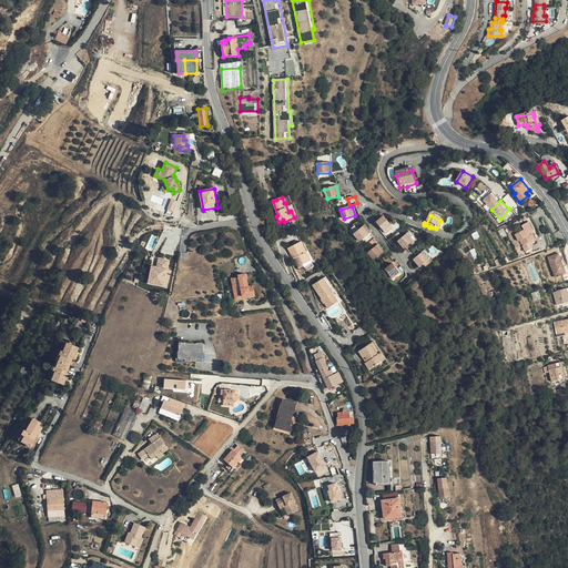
[(393,229),(385,220),(377,226),(385,235),(393,229)]
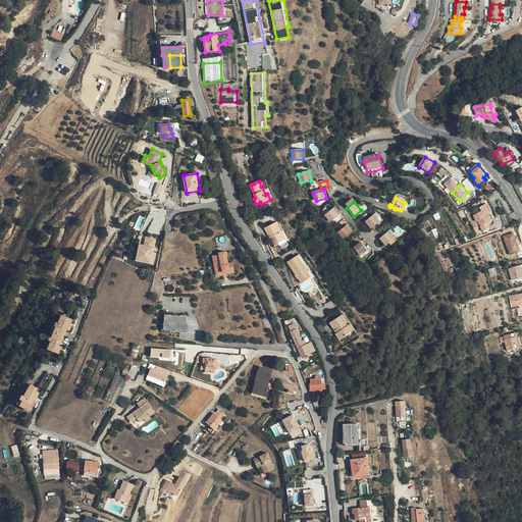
[(480,225),(486,222),(491,220),(488,213),(489,212),(485,204),(479,207),(481,212),(473,215),(476,222),(478,221),(480,225)]
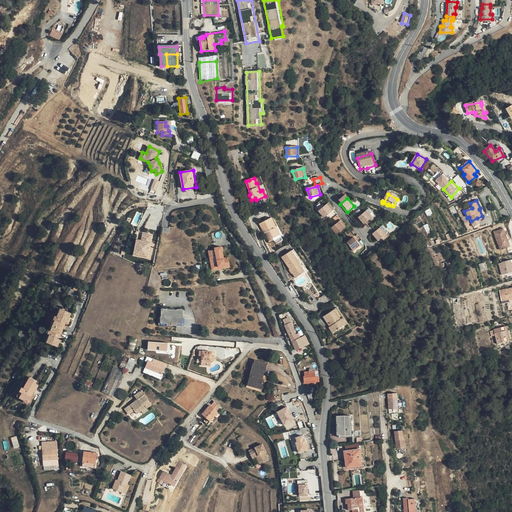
[(463,202),(455,206),(457,211),(466,206),(463,202)]
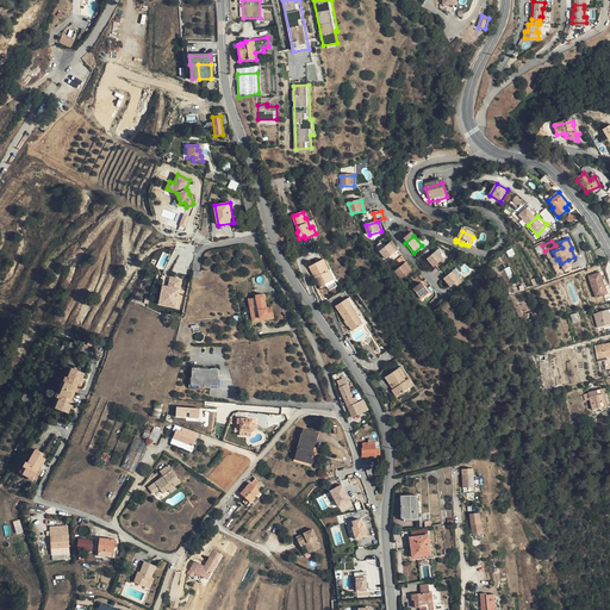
[(391,256),(396,253),(388,246),(379,253),(386,261),(391,256)]
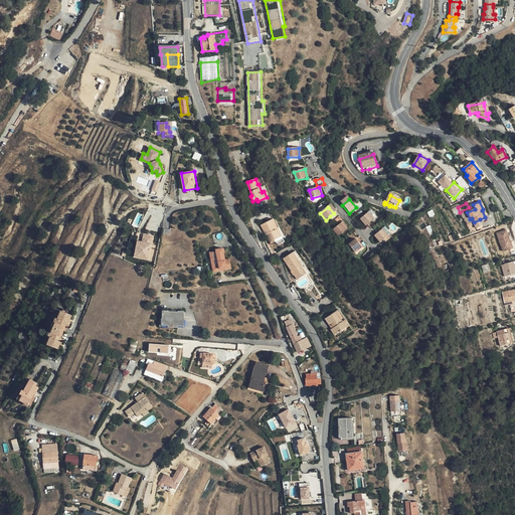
[(334,213),(330,216),(334,221),(340,217),(336,212),(334,213)]
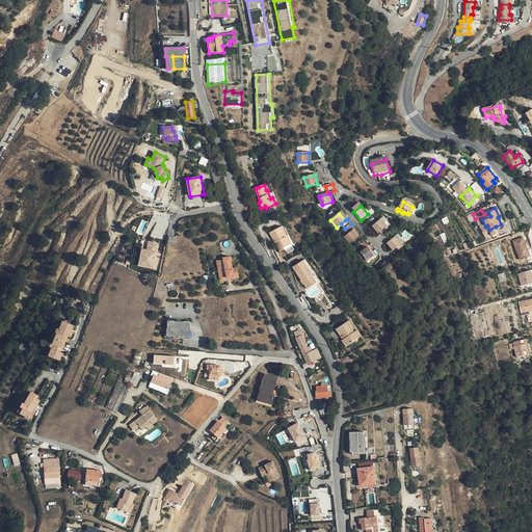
[(380,221),(372,228),(378,235),(387,229),(380,221)]
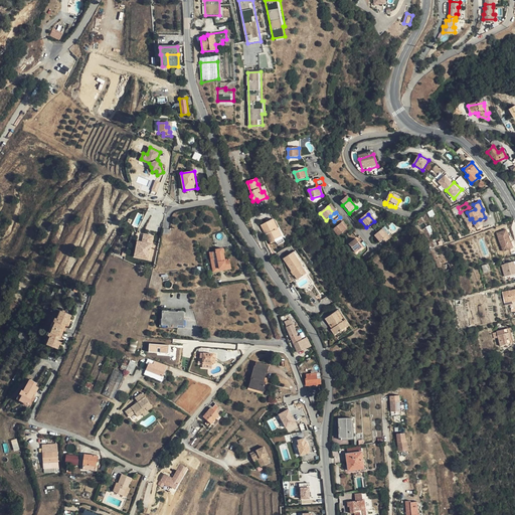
[(340,217),(334,221),(338,226),(340,224),(342,222),(343,222),(340,217)]
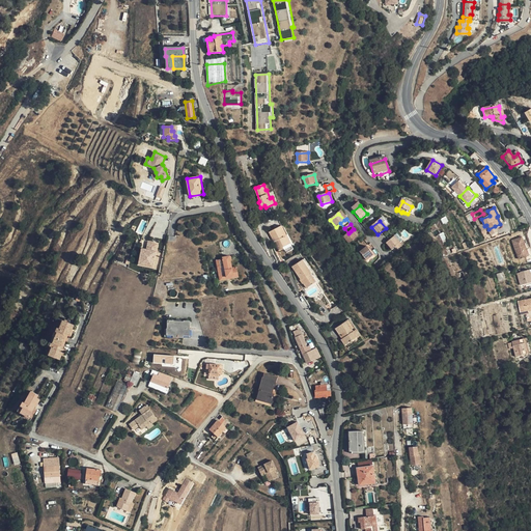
[(290,244),(281,226),(270,232),(279,252),(283,250),(282,248),(290,244)]
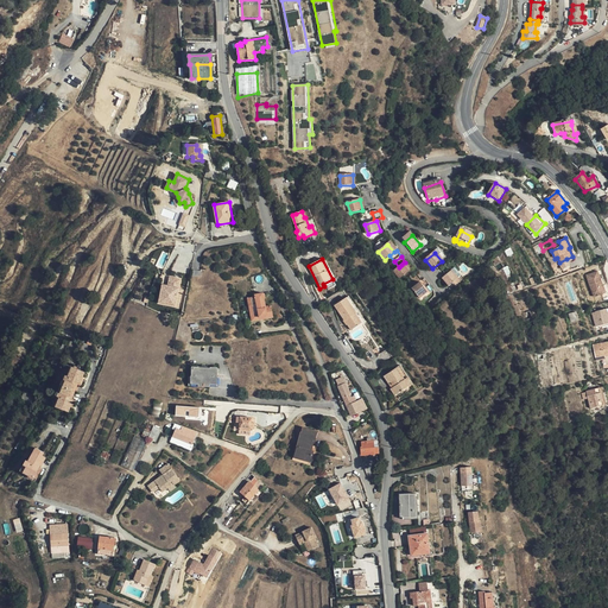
[(572,270),(567,259),(559,263),(564,273),(572,270)]
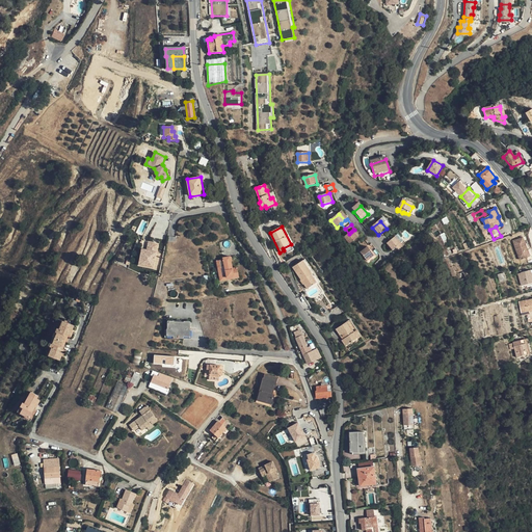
[(343,239),(346,242),(353,233),(351,232),(349,234),(343,239)]
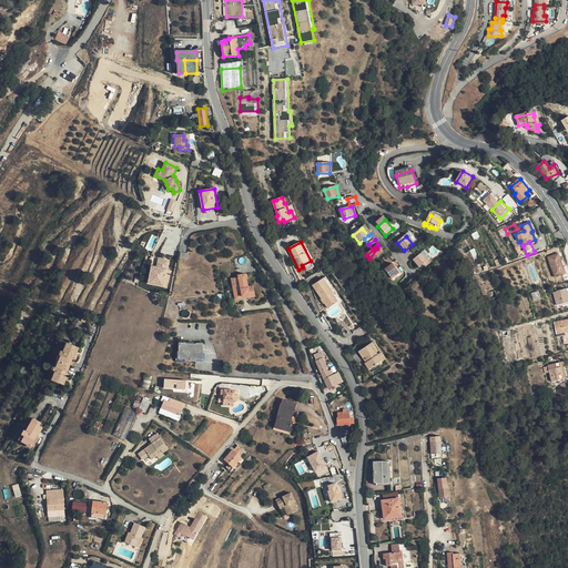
[(373,262),(382,255),(377,249),(369,259),(373,262)]
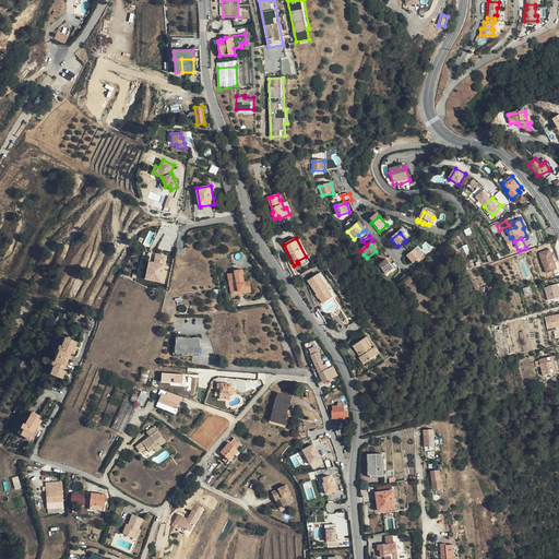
[(163,246),(159,260),(171,262),(175,248),(163,246)]
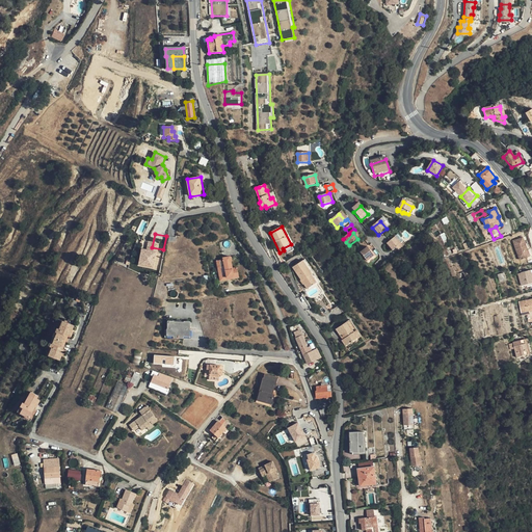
[(523,237),(513,242),(521,260),(523,266),(530,264),(528,258),(530,256),(523,237)]
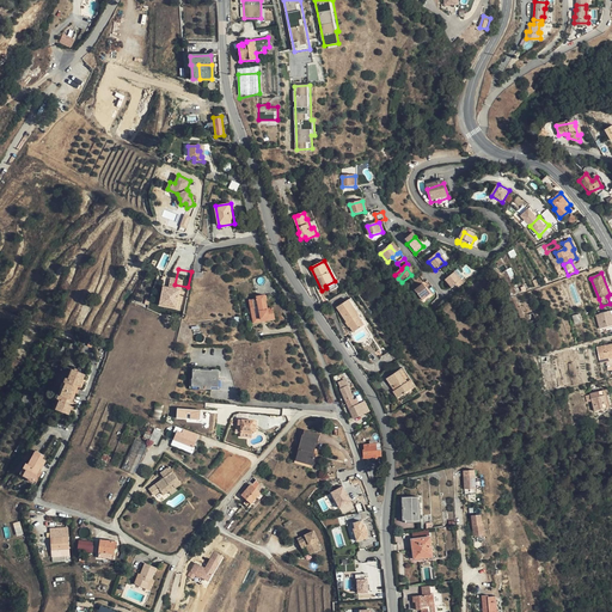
[(460,282),(454,275),(444,283),(451,291),(460,282)]
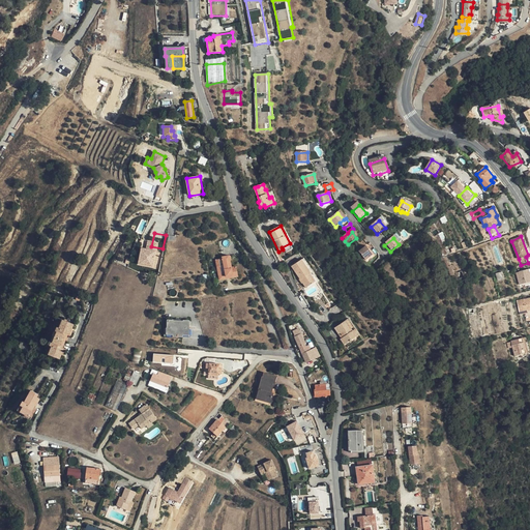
[(367,246),(363,240),(357,245),(361,251),(365,247),(367,246)]
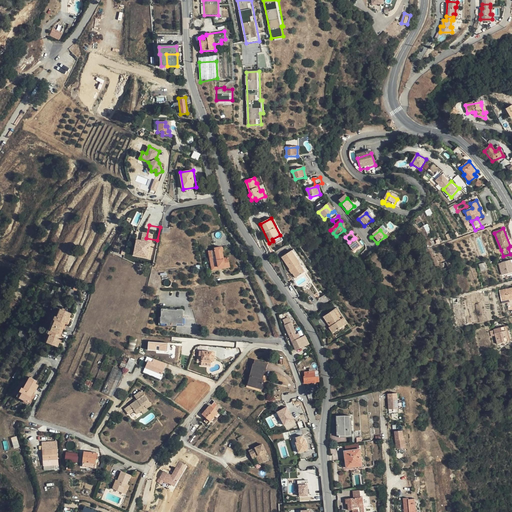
[(138,261),(144,240),(139,238),(132,260),(138,261)]
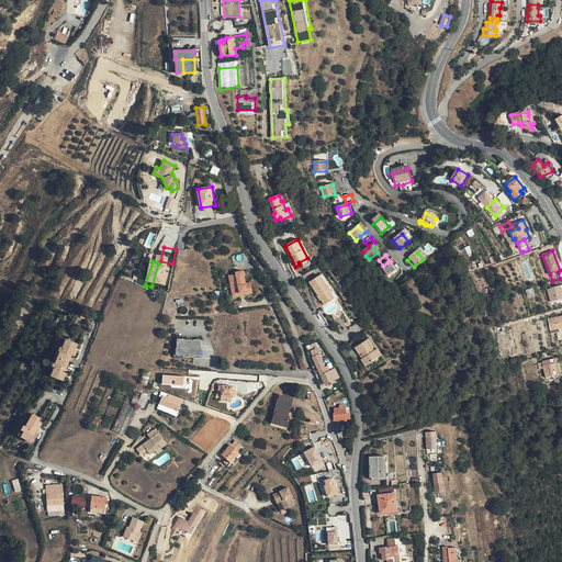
[(383,266),(380,268),(388,278),(395,271),(388,262),(383,266)]
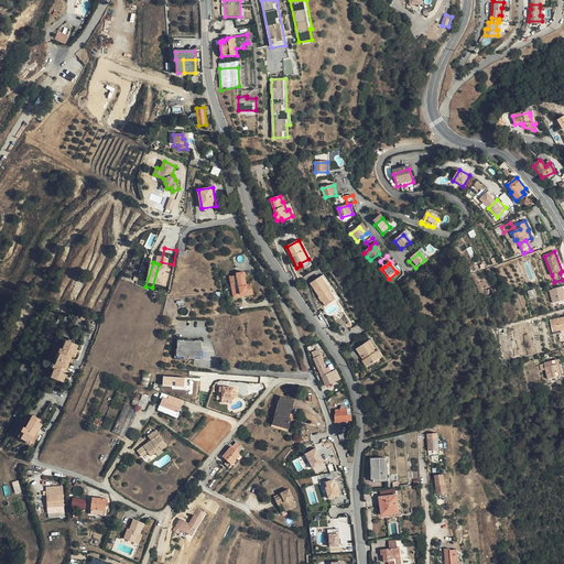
[(248,291),(252,290),(251,284),(247,284),(243,272),(237,274),(237,275),(230,277),(234,294),(240,293),(240,295),(248,293),(248,291)]
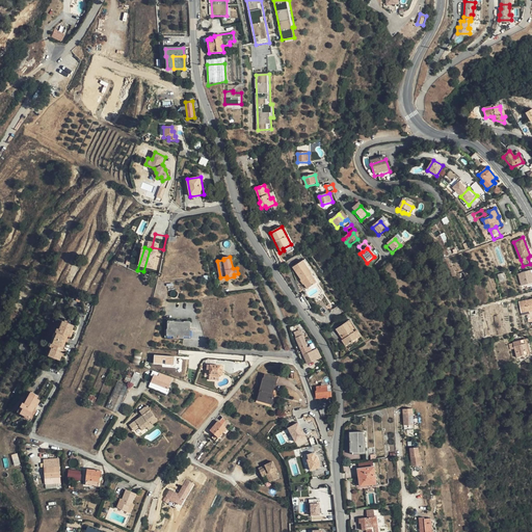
[(308,290),(316,283),(311,275),(311,274),(302,261),(292,267),(308,290)]
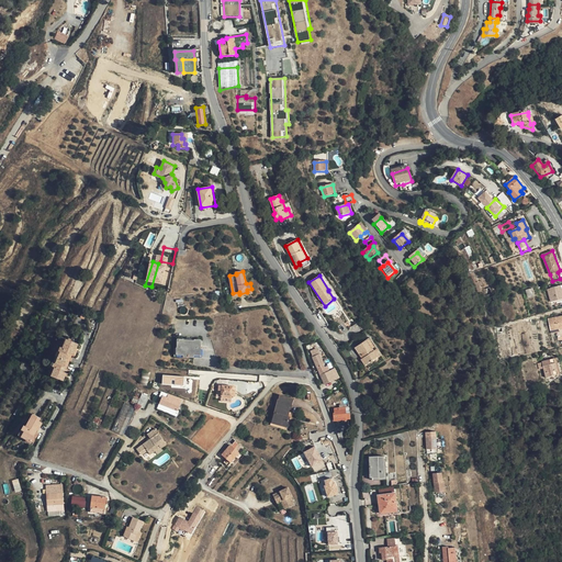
[(552,290),(549,291),(551,303),(561,300),(561,291),(561,287),(551,289),(552,290)]
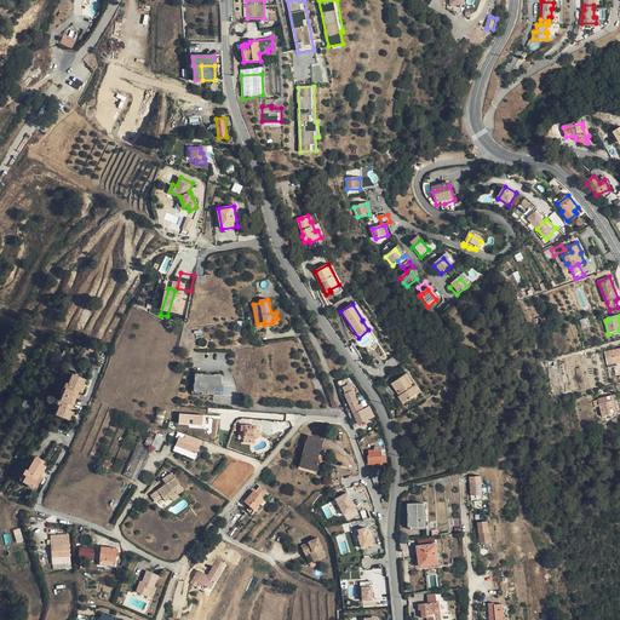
[(583,327),(591,326),(589,317),(581,319),(583,327)]
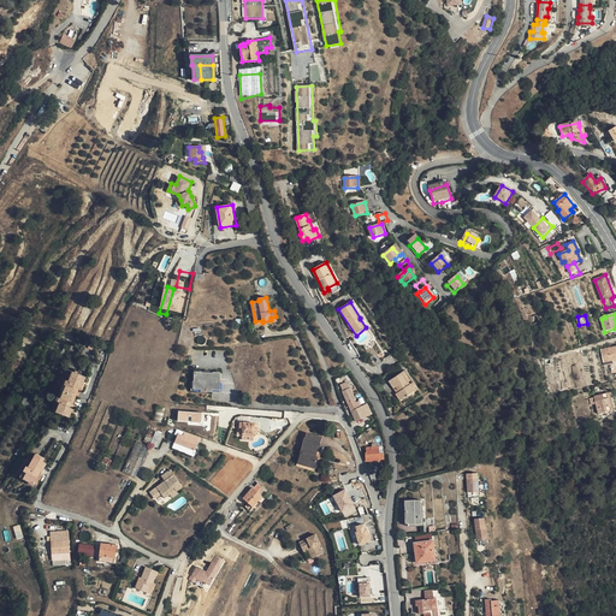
[(612,374),(615,372),(615,348),(600,351),(604,365),(612,362),(612,365),(610,366),(612,374)]
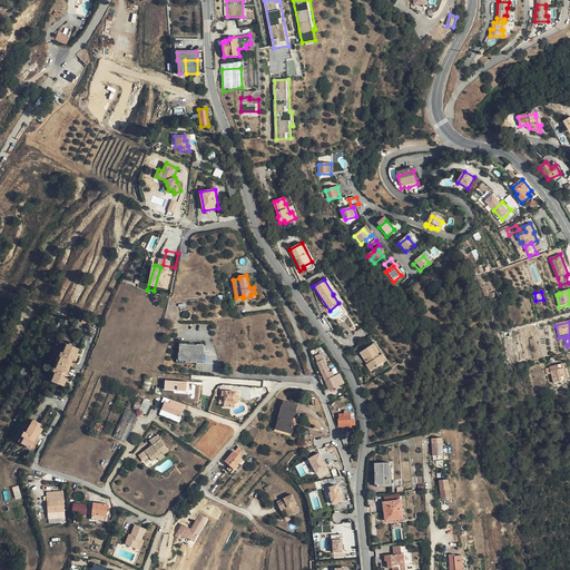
[(386,360),(375,343),(360,353),(367,364),(366,364),(371,371),(386,360)]
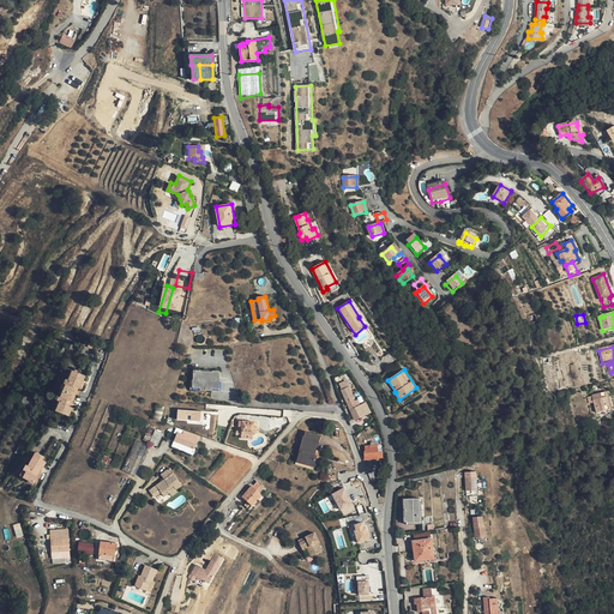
[(80,387),(85,375),(72,371),(68,380),(66,379),(58,401),(60,402),(56,411),(68,416),(73,404),(71,403),(77,386),(80,387)]
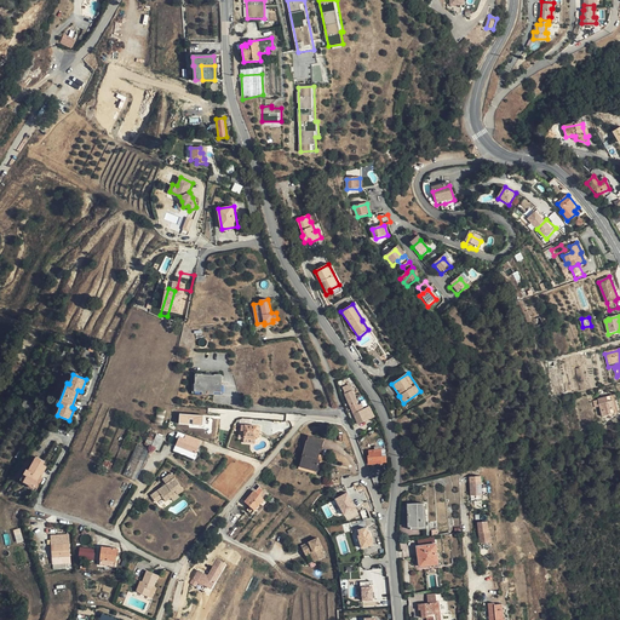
[(220,385),(222,377),(216,375),(214,377),(202,377),(202,375),(196,375),(196,385),(195,391),(202,391),(202,394),(213,394),(213,391),(220,391),(222,385),(220,385)]
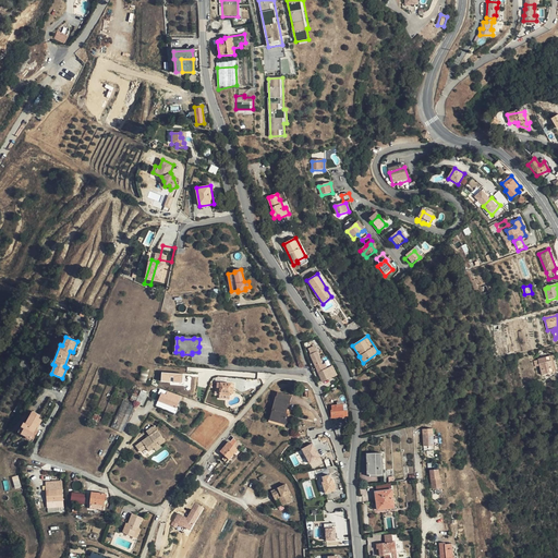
[(553,356),(543,359),(547,374),(556,372),(555,366),(552,367),(550,361),(554,360),(553,356)]
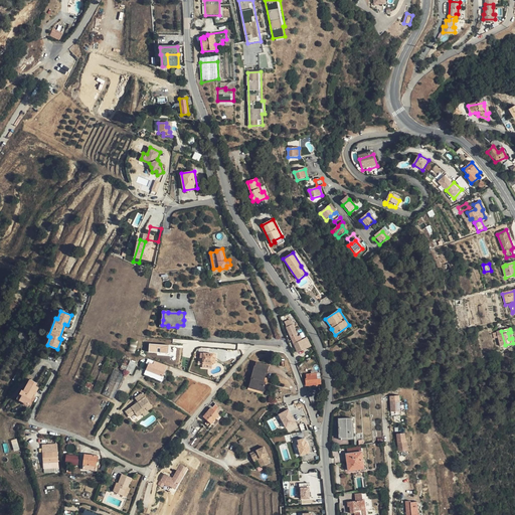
[(299,342),(296,334),(291,336),(298,351),(305,348),(302,340),(299,342)]
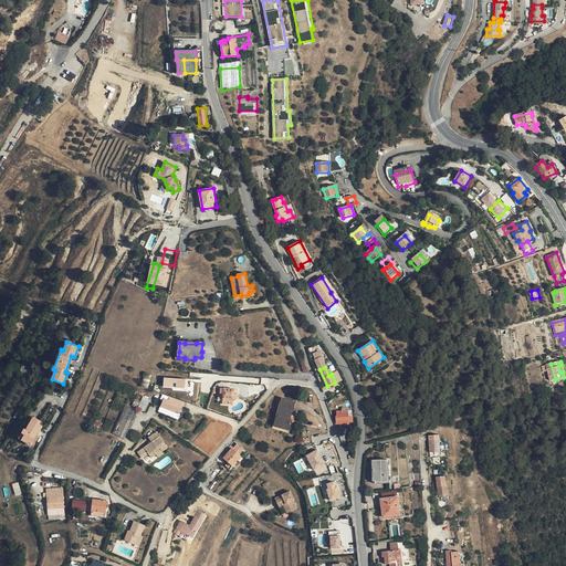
[(148,389),(152,376),(144,374),(140,387),(148,389)]
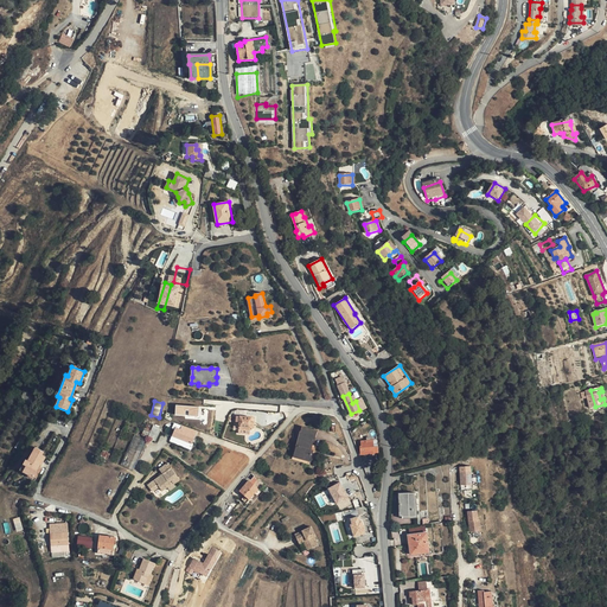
[(177,404),(176,416),(202,417),(202,406),(177,404)]
